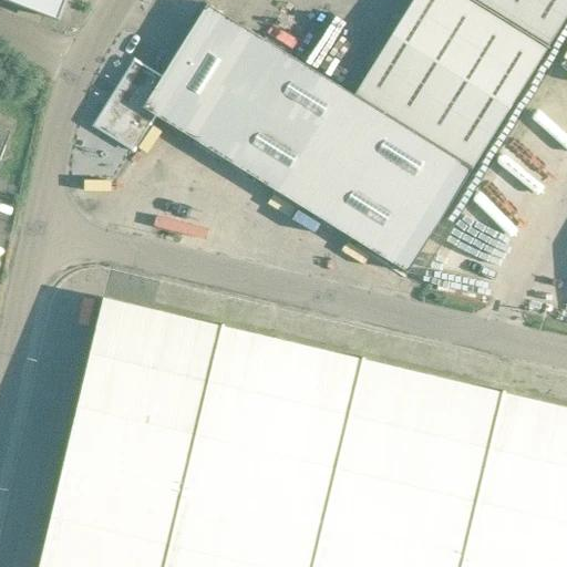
[(6,0),(38,11),(40,7),(55,13),(60,0),(6,0)]
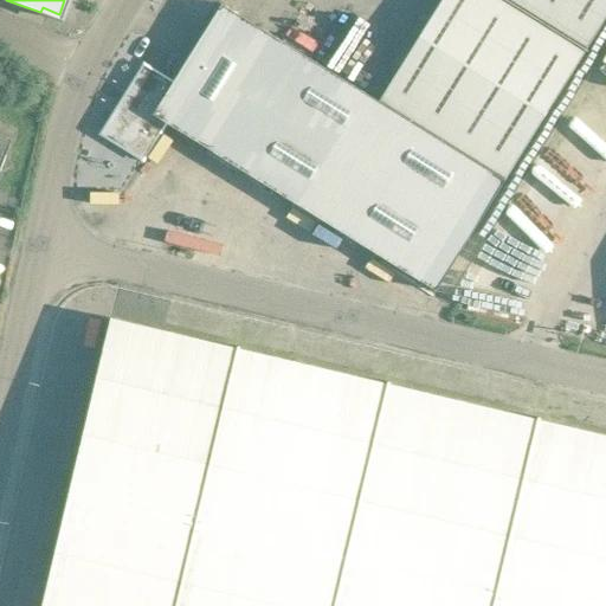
[(144,66),(102,134),(143,159),(166,122),(436,291),(605,14),(605,0),(442,0),(379,102),(221,5),(173,83),(144,66)]
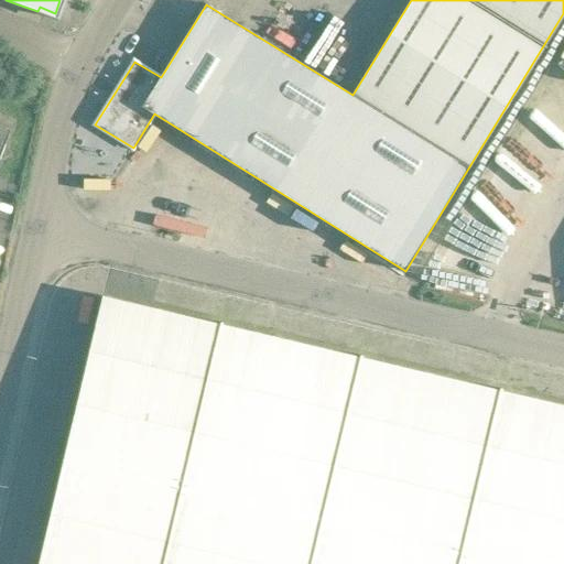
[(0,159),(9,154),(6,145),(11,130),(0,126),(0,159)]
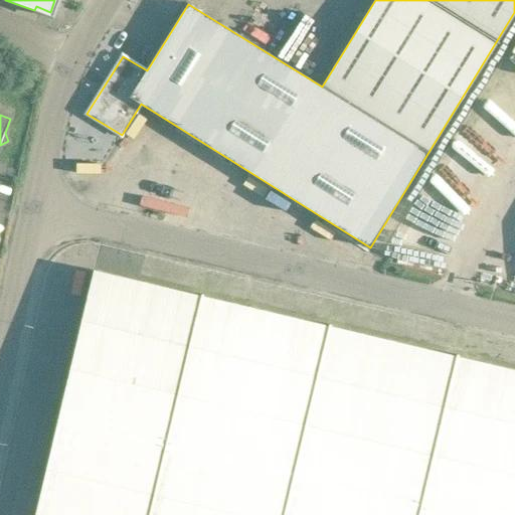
[(452,153),(487,162),(492,142),(457,134),(452,153)]
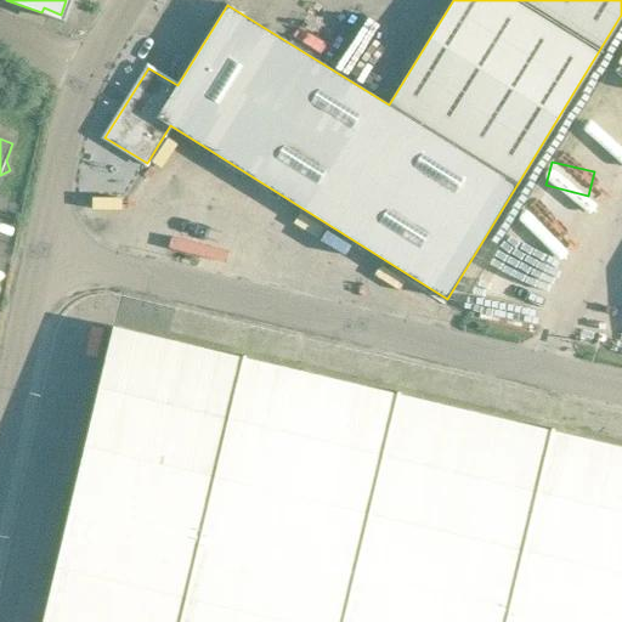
[(621,215),(621,211),(621,181),(595,177),(592,210),(621,215)]
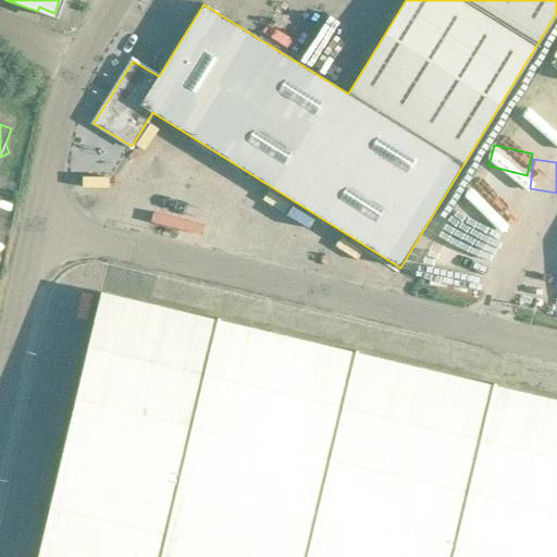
[(491,193),(478,250),(504,257),(508,239),(523,243),(516,275),(527,279),(541,220),(511,213),(515,198),(491,193)]
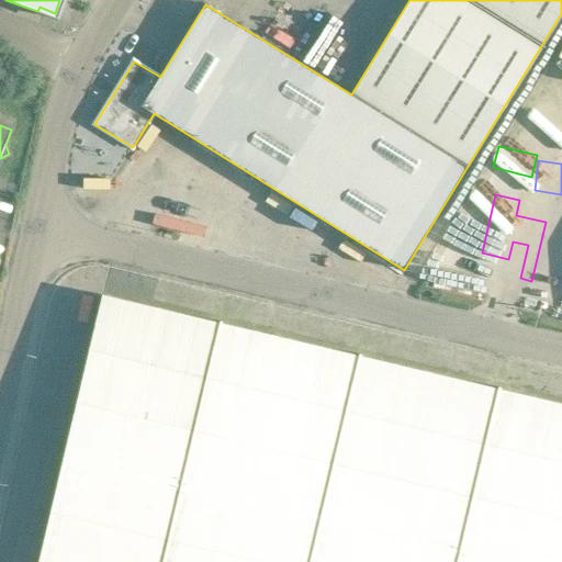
[(561,561),(561,404),(103,295),(40,561),(561,561)]
